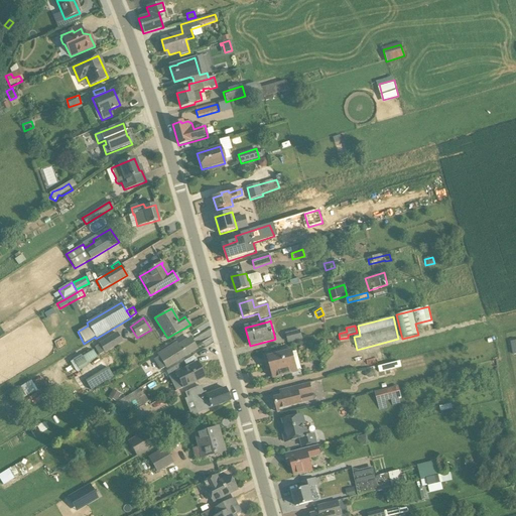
[(288,343),(302,339),(300,331),(286,334),(288,343)]
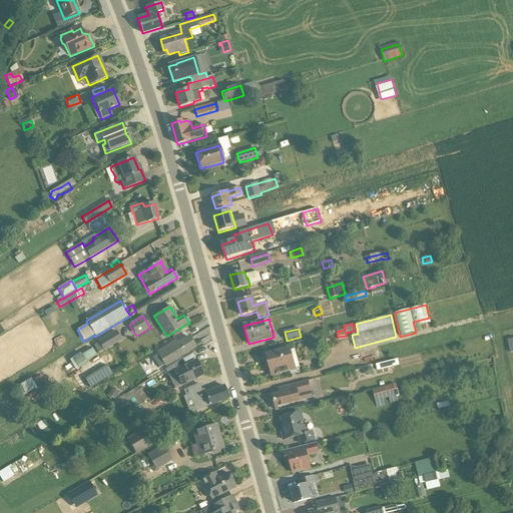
[(103,351),(121,341),(116,331),(98,341),(98,343),(93,346),(98,354),(103,351)]
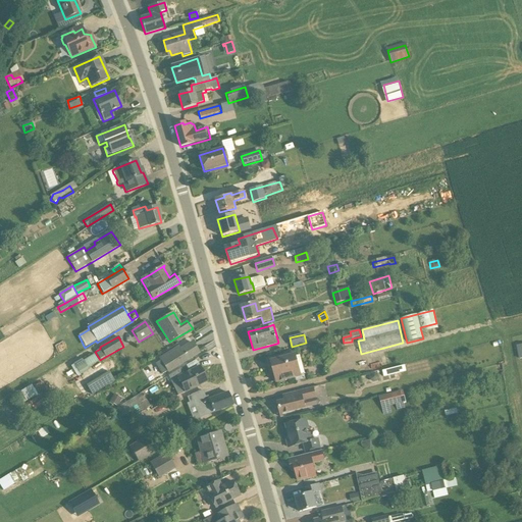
[(162,374),(167,371),(167,372),(198,354),(192,344),(179,351),(178,348),(160,360),(160,361),(155,364),(162,374)]
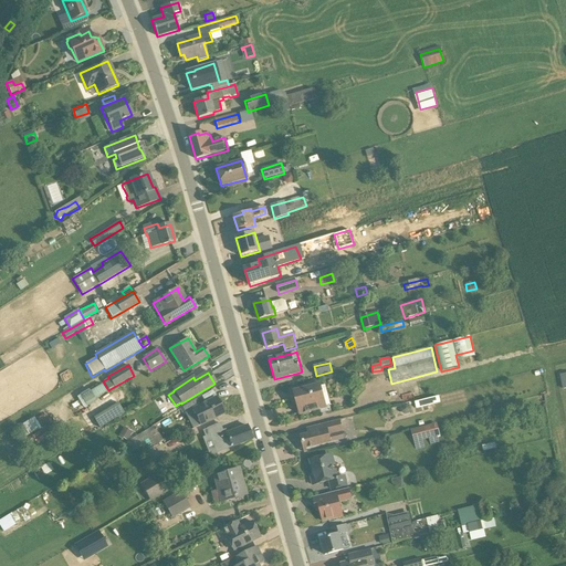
[(88,389),(80,395),(86,407),(95,401),(94,399),(106,392),(102,385),(90,391),(88,389)]
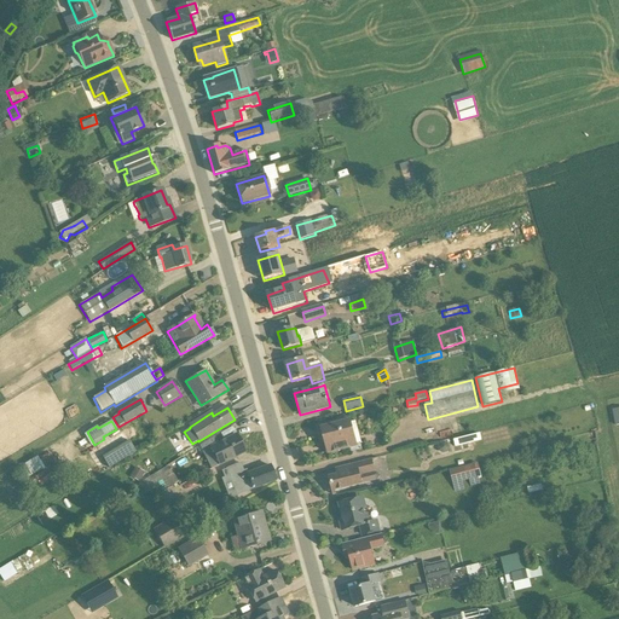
[(328,453),(358,446),(352,422),(340,426),(339,422),(317,428),(320,443),(325,441),(328,453)]
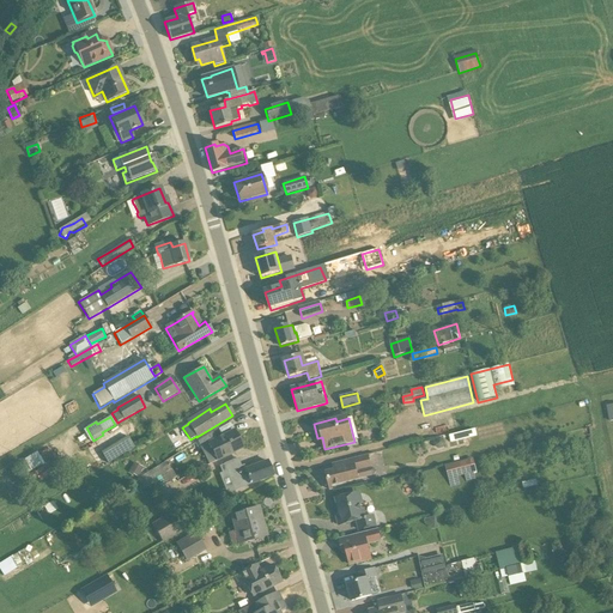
[(212,434),(196,443),(201,449),(201,450),(208,445),(216,461),(217,461),(243,449),(234,431),(216,441),(212,434)]
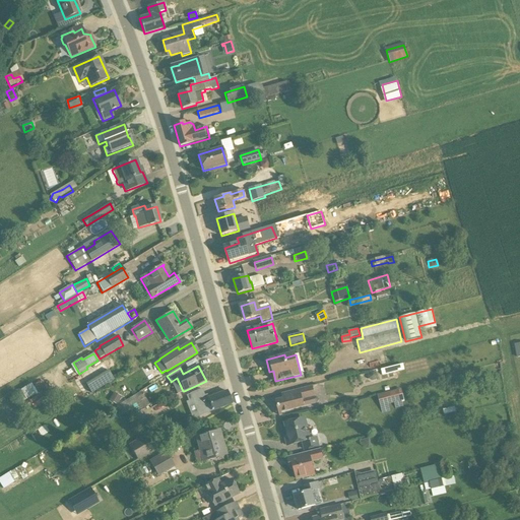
[(381,371),(382,376),(396,372),(395,367),(381,371)]
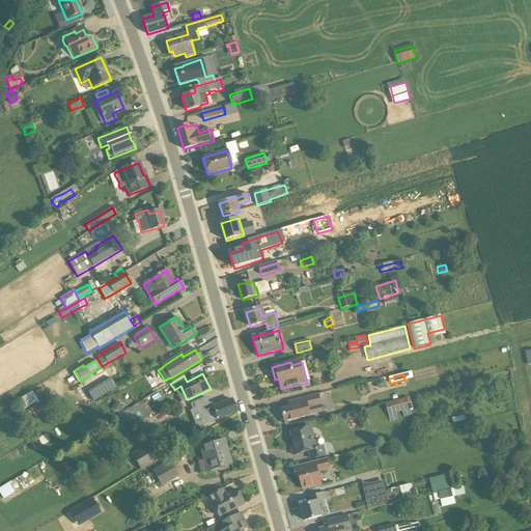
[(93,401),(116,388),(111,380),(88,393),(93,401)]
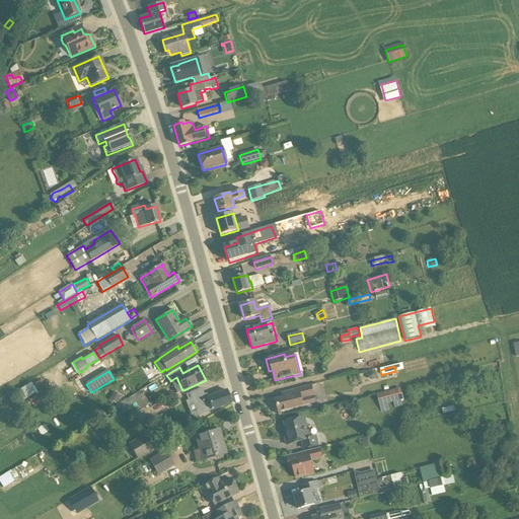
[(373,371),(369,371),(367,375),(368,378),(371,380),(375,380),(377,376),(376,373),(373,371)]
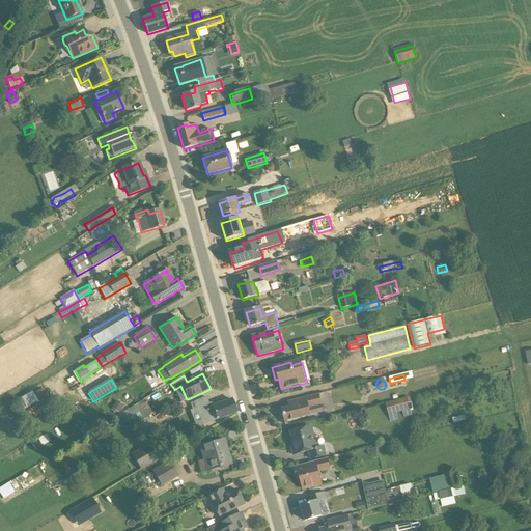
[(21,396),(27,406),(37,398),(30,389),(21,396)]
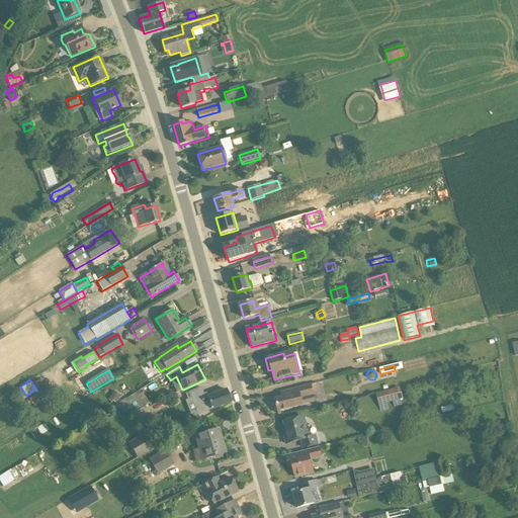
[(134,415),(150,405),(144,395),(154,389),(151,383),(141,390),(142,390),(114,407),(119,416),(131,410),(134,415)]
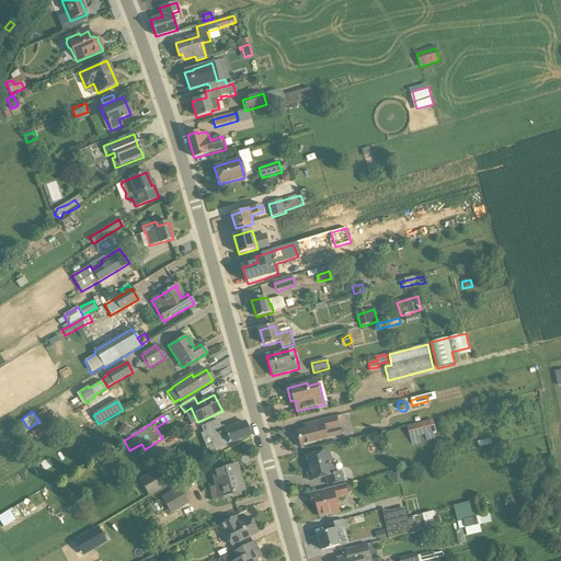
[(313,423),(315,430),(298,433),(302,449),(304,449),(302,445),(341,436),(336,418),(313,423)]
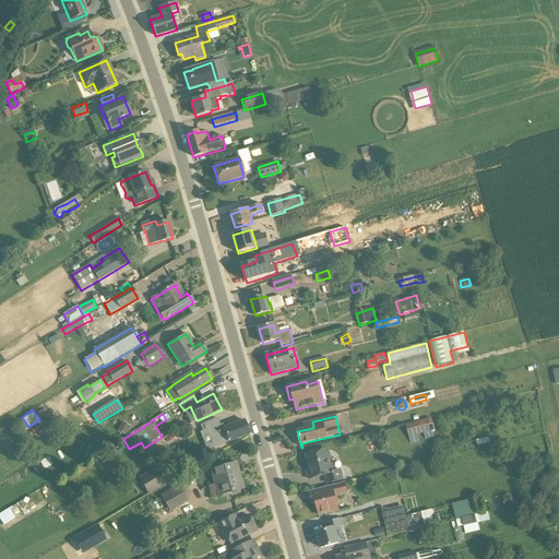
[(217,418),(205,423),(201,425),(203,431),(201,432),(207,450),(214,447),(248,435),(244,421),(222,430),(217,418)]
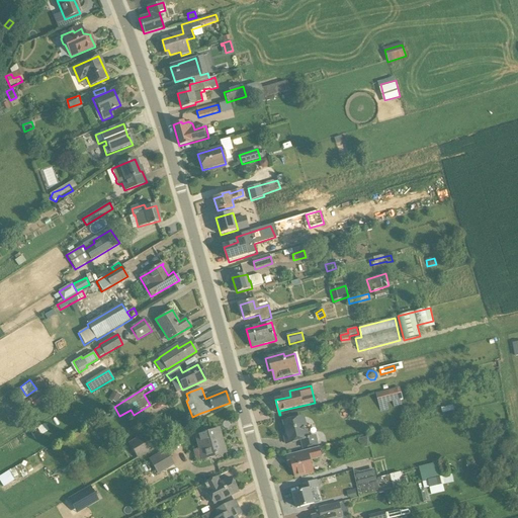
[(397,389),(375,394),(378,405),(400,400),(397,389)]
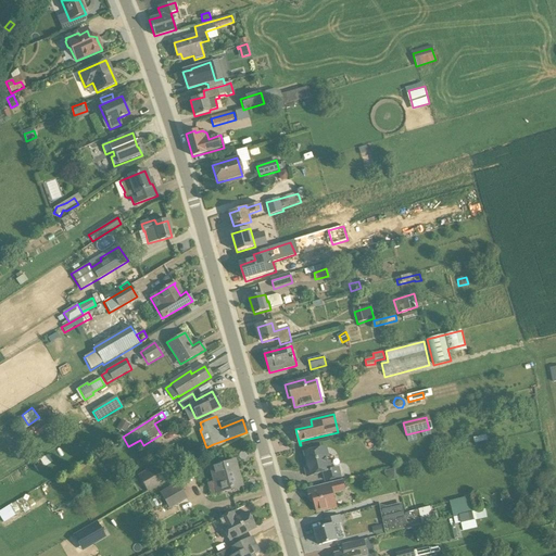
[(116,429),(125,433),(129,425),(122,419),(116,429)]
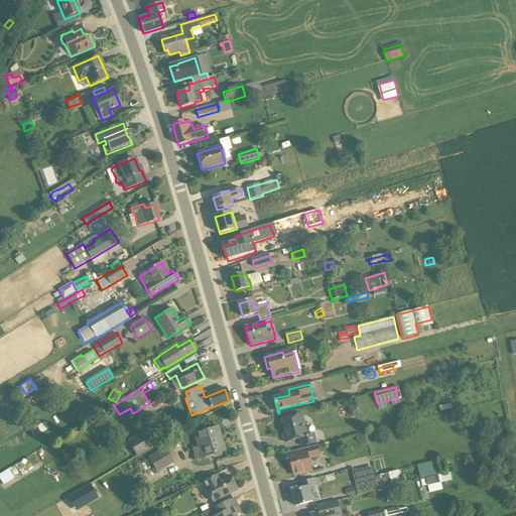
[(305,437),(300,416),(283,420),(287,437),(284,438),(285,442),(300,439),(302,446),(315,443),(313,435),(305,437)]
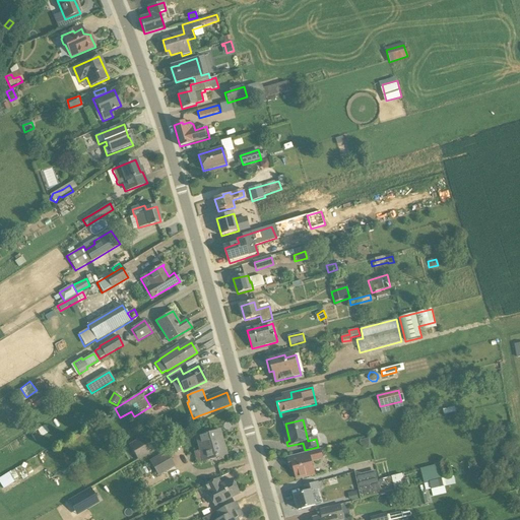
[(194,453),(197,462),(197,464),(226,455),(219,431),(196,438),(200,451),(194,453)]
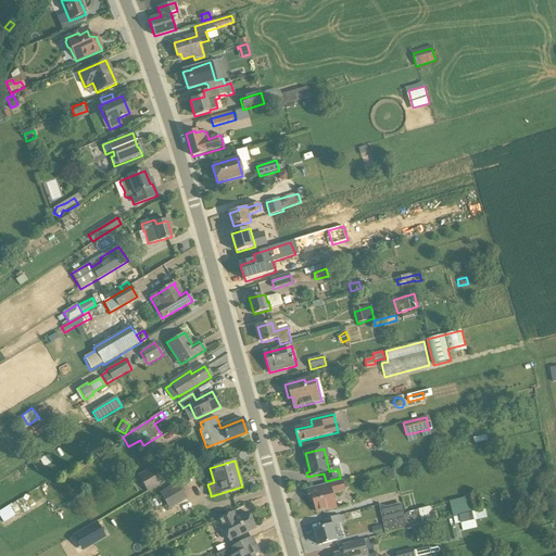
[(147,492),(167,481),(158,464),(137,476),(147,492)]
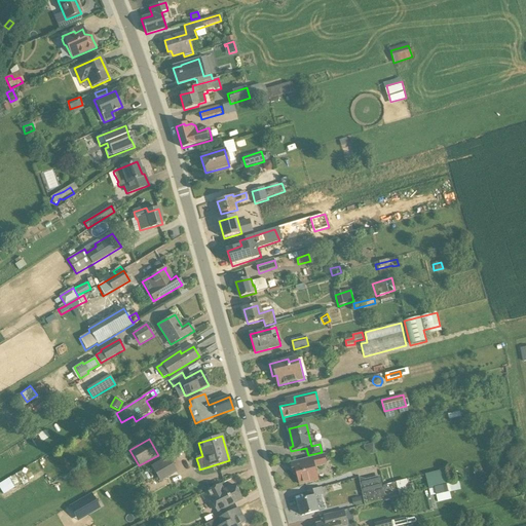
[(324,454),(291,462),(291,463),(292,463),(294,471),(296,470),(300,485),(317,481),(314,467),(327,464),(324,454)]
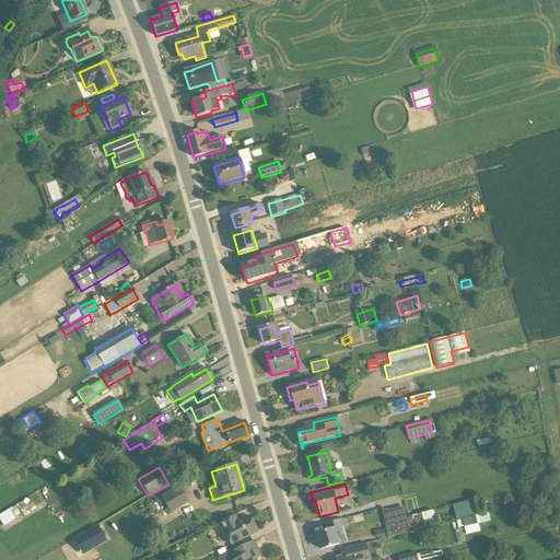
[(171,512),(187,502),(178,488),(162,498),(171,512)]
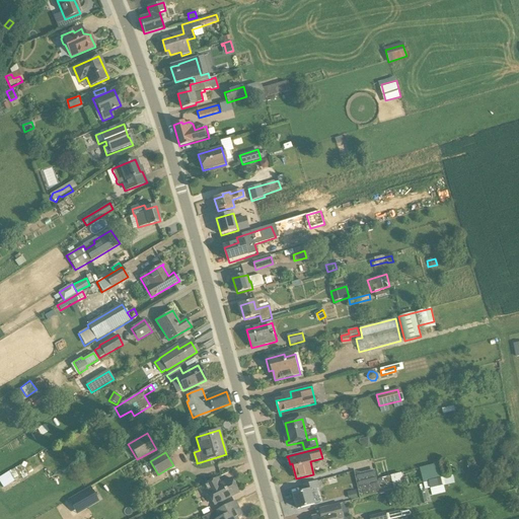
[(27,460),(20,465),(0,476),(0,483),(3,488),(25,473),(33,469),(27,460)]
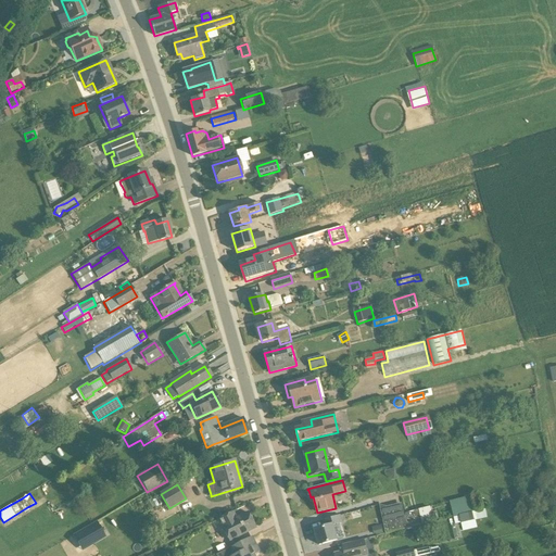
[(421,526),(418,514),(404,517),(402,506),(380,510),(384,533),(412,528),(421,526)]
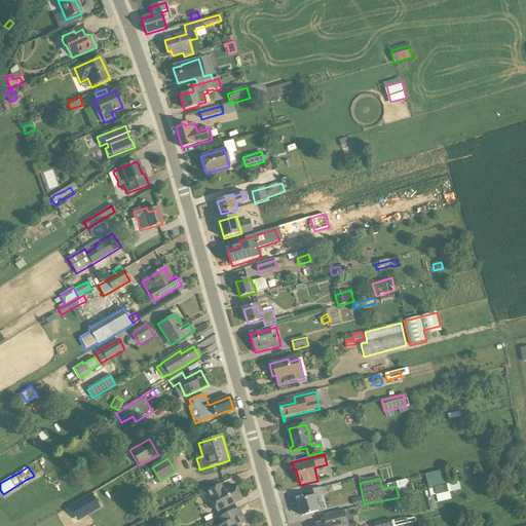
[(448,486),(429,490),(430,496),(436,495),(438,501),(450,498),(448,492),(460,489),(458,483),(448,486)]
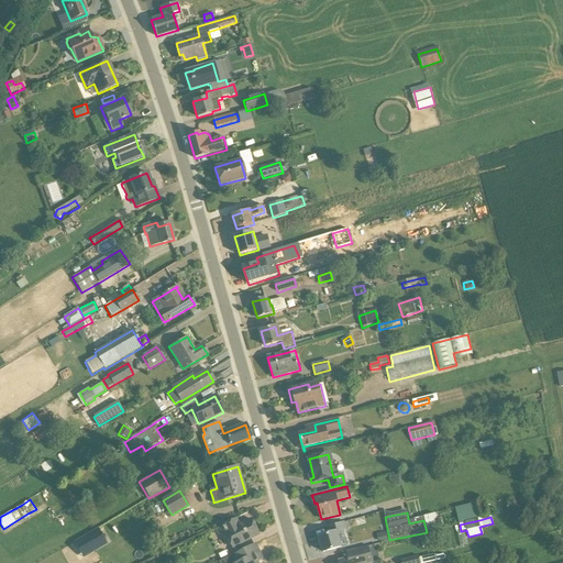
[(232,549),(260,536),(252,520),(240,527),(235,519),(222,526),(232,549)]
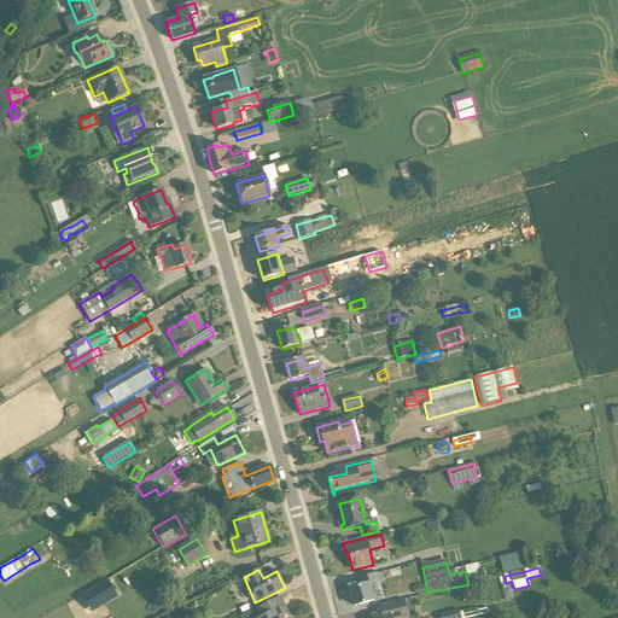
[(355,607),(374,601),(369,584),(380,582),(378,573),(360,578),(361,587),(350,590),(355,607)]
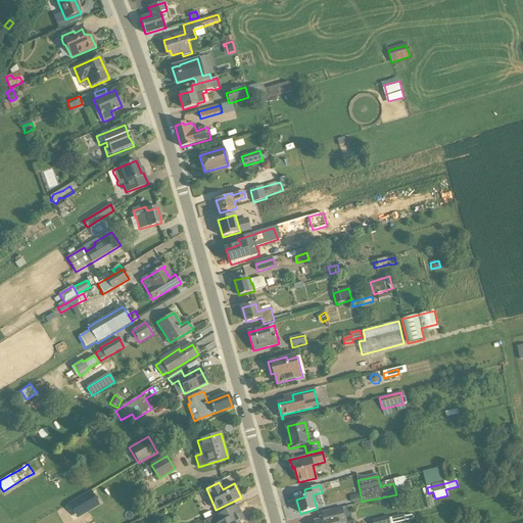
[(351,496),(353,504),(360,503),(359,494),(351,496)]
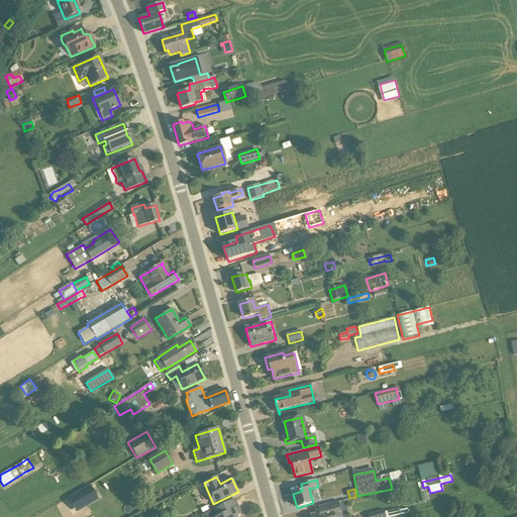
[(80,492),(66,500),(68,503),(75,499),(77,501),(83,497),(80,492)]
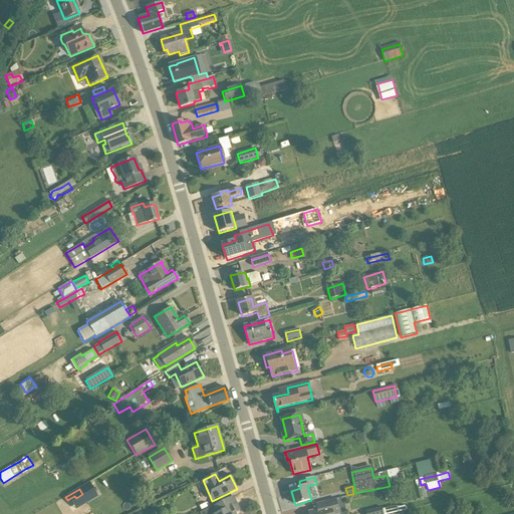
[(232,497),(215,506),(200,513),(199,513),(234,513),(239,511),(236,505),(232,497)]
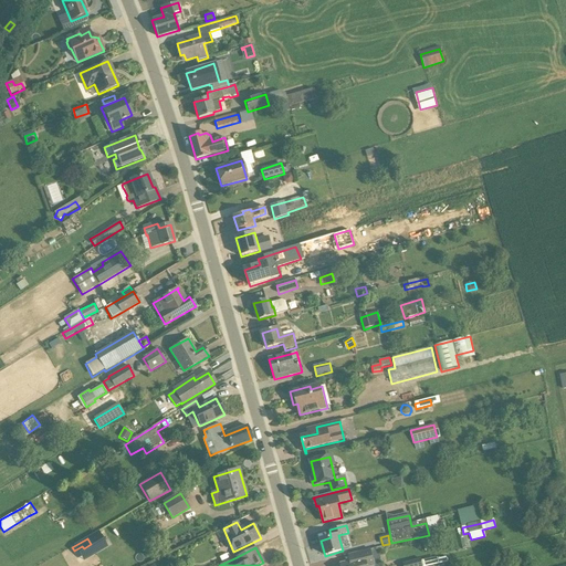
[(348,555),(350,562),(341,565),(373,565),(374,565),(369,549),(348,555)]
